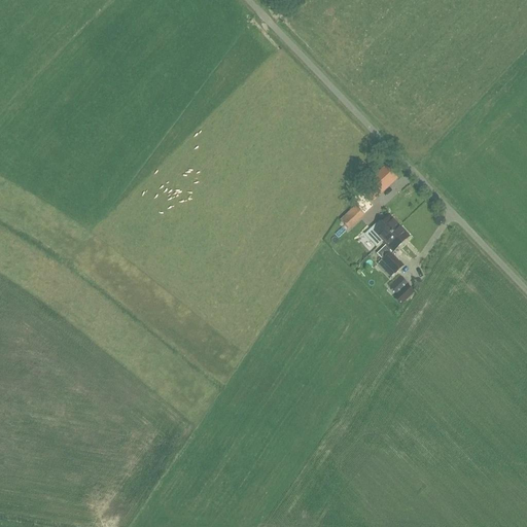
[(366,184),(370,187),(378,197),(396,179),(385,168),(366,184)]
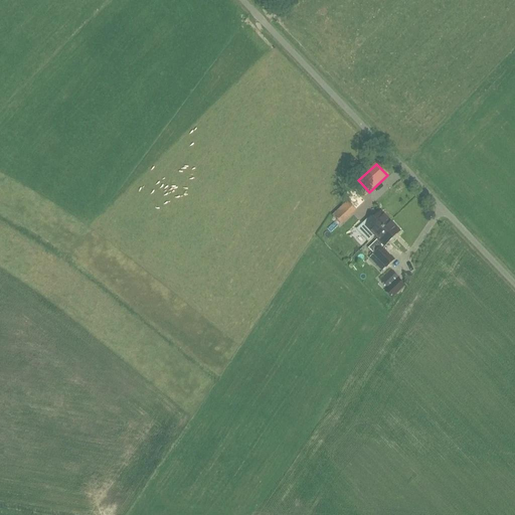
[(360,206),(366,201),(356,191),(350,196),(360,206)]
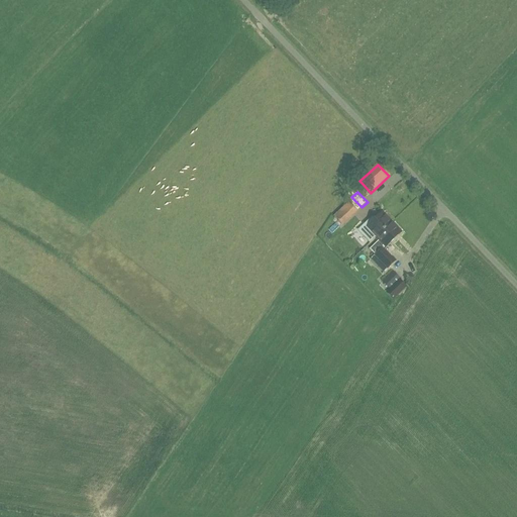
[(349,203),(334,216),(341,224),(355,210),(349,203)]
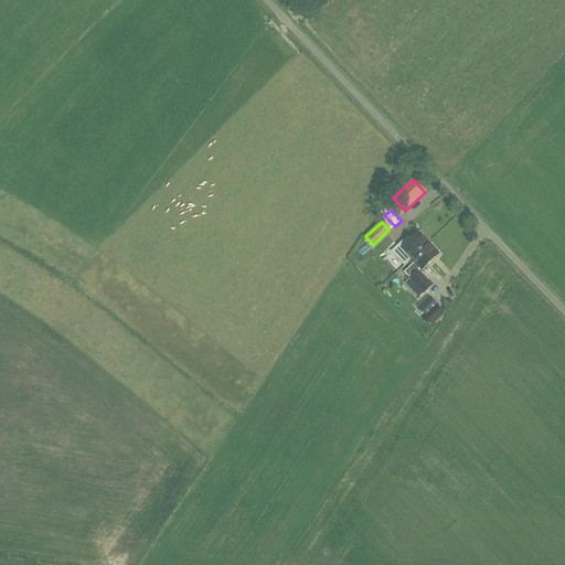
[(411,259),(427,243),(417,233),(409,240),(407,236),(391,252),(404,266),(411,259)]
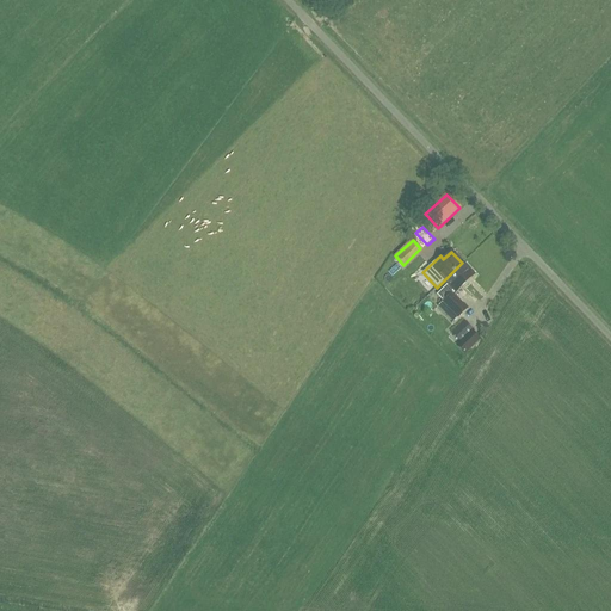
[(462,263),(444,281),(448,284),(437,294),(443,301),(442,302),(456,318),(466,309),(452,294),(473,276),(462,263)]
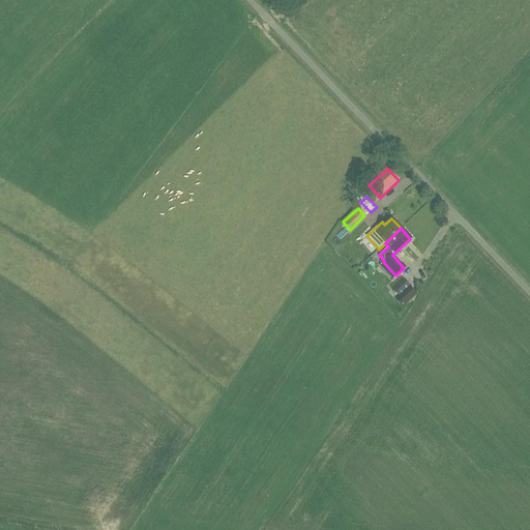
[(399,282),(395,294),(407,297),(410,285),(399,282)]
